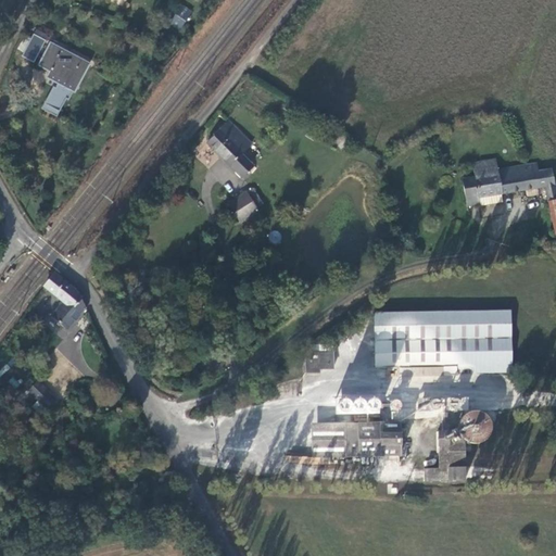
[(173,21),(181,27),(189,15),(180,10),(173,21)]
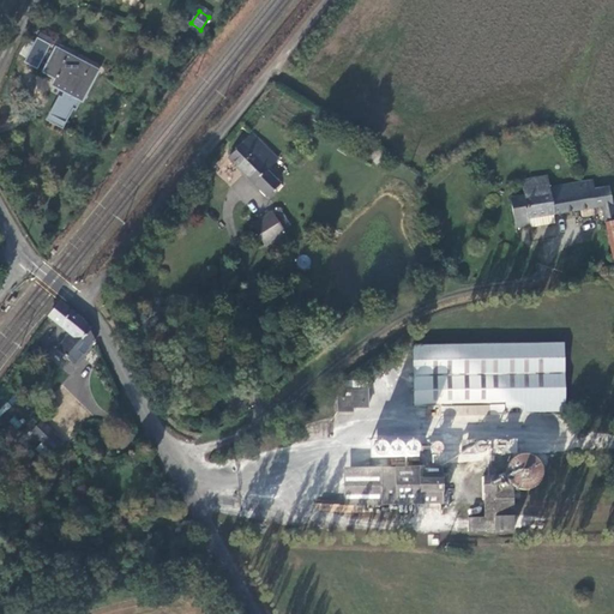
[(37,37),(50,44),(54,40),(40,32),(37,37)]
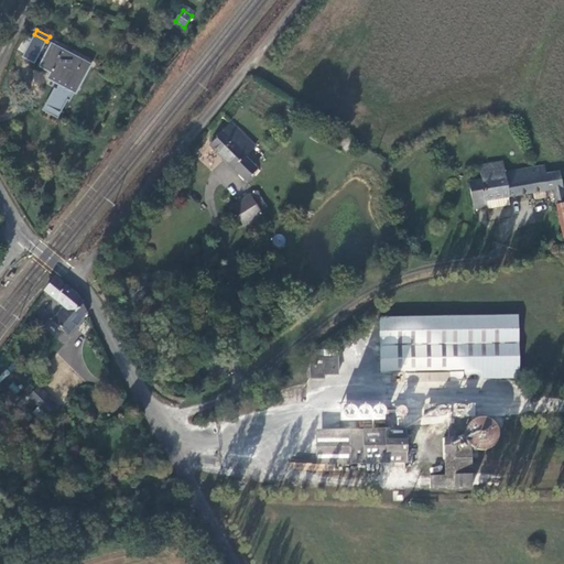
[(22,57),(34,64),(46,41),(34,34),(22,57)]
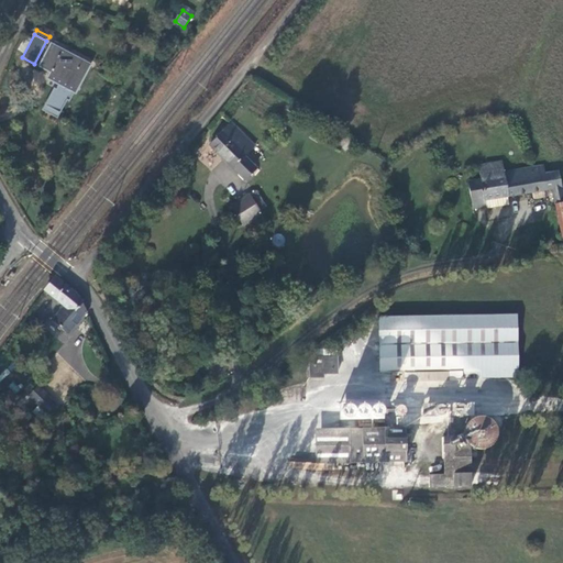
[(91,65),(52,44),(40,66),(51,72),(47,78),(59,85),(56,89),(54,88),(45,106),(61,113),(67,100),(69,101),(74,92),(76,94),(91,65)]
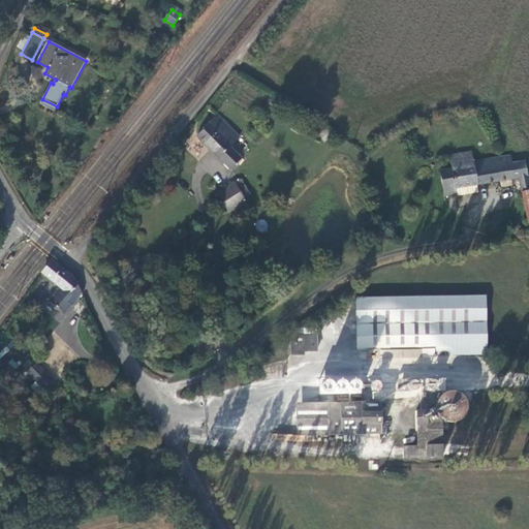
[(275,94),(270,103),(280,110),(282,105),(290,110),(292,104),(275,94)]
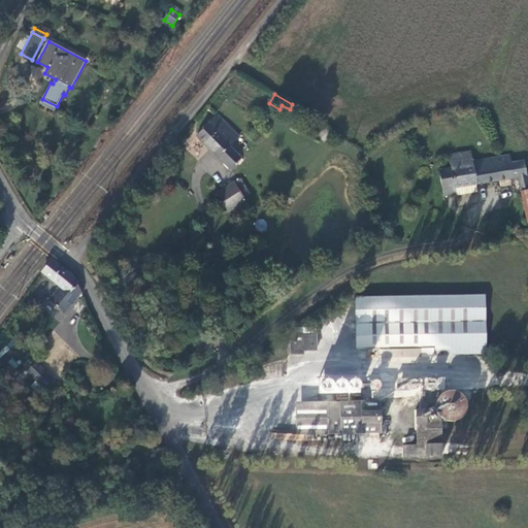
[(54,111),(57,106),(42,99),(40,103),(54,111)]
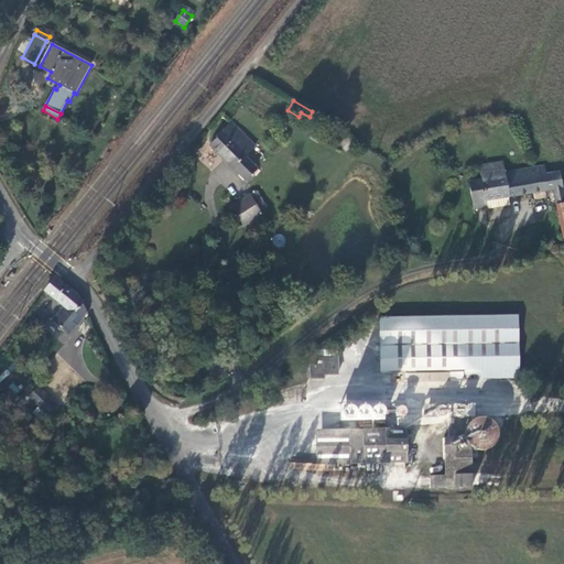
[(209,144),(246,180),(257,169),(245,156),(256,145),(231,122),(209,144)]
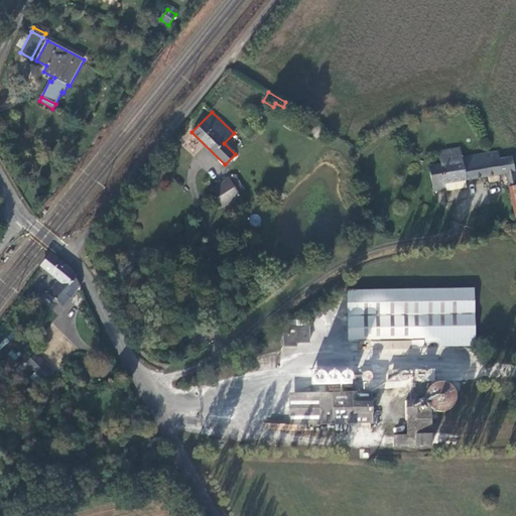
[(509,186),(515,184),(515,177),(512,157),(499,159),(498,151),(462,157),(461,148),(438,151),(440,164),(429,166),(433,190),(445,188),(444,182),(465,179),(506,173),(509,186)]
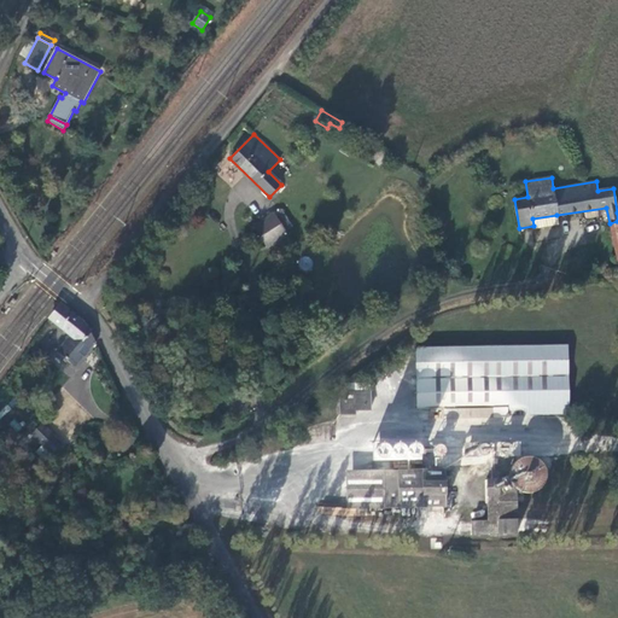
[(267,248),(287,234),(285,231),(292,227),(280,209),(254,227),(267,248)]
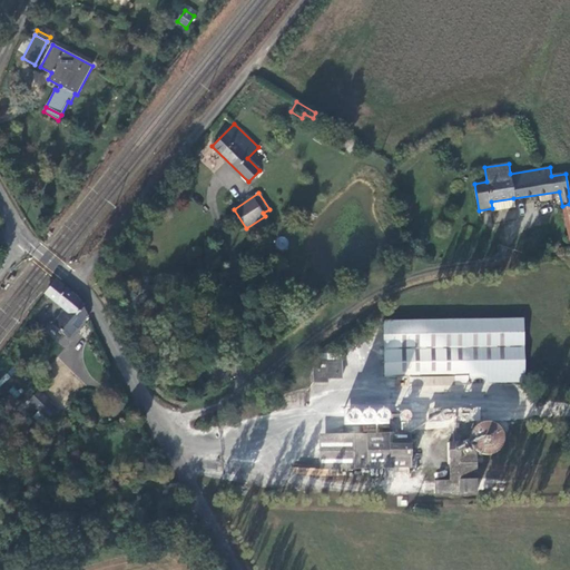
[(516,207),(513,198),(491,202),(492,208),(492,210),(516,207)]
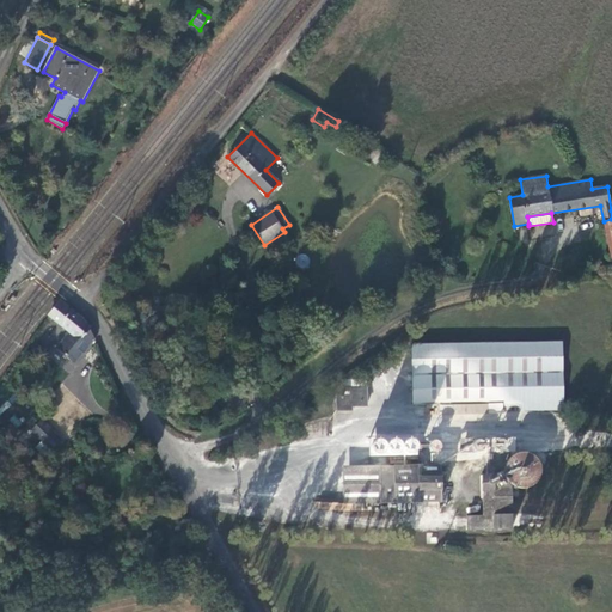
[(89,347),(96,338),(90,328),(81,318),(60,301),(49,314),(69,331),(56,348),(74,363),(84,353),(78,348),(75,347),(77,344),(80,340),(89,347)]
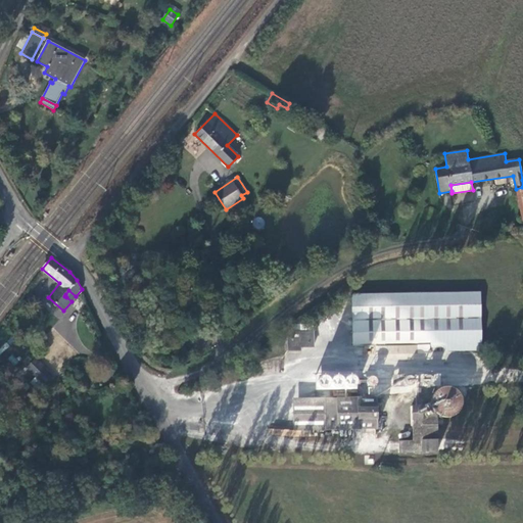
[(429,345),(481,344),(480,291),(351,294),(352,345),(375,345),(375,353),(429,352),(429,348),(429,345)]
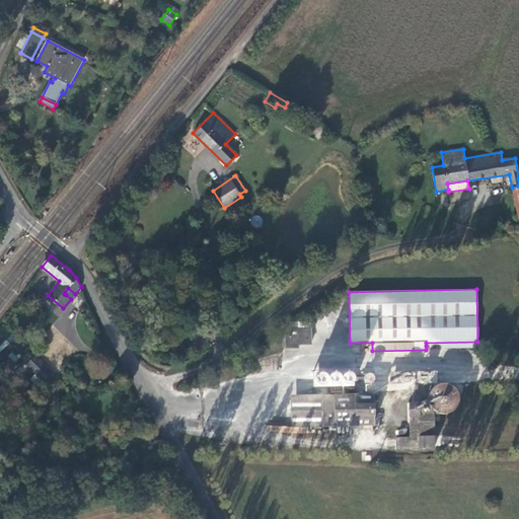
[(298,328),(290,328),(285,328),(285,348),(298,348),(298,345),(311,345),(311,328),(298,328)]
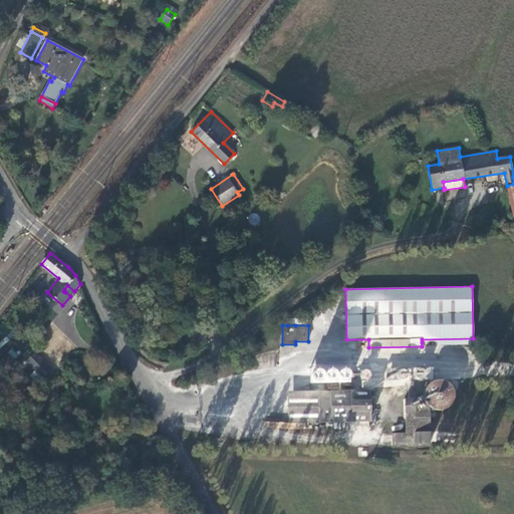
[(35,352),(26,361),(44,379),(53,370),(35,352)]
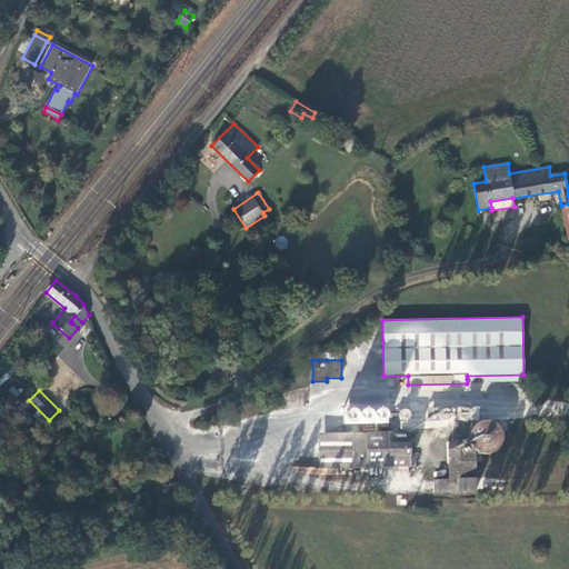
[(353,450),(319,451),(319,468),(409,467),(409,432),(353,433),(353,450)]
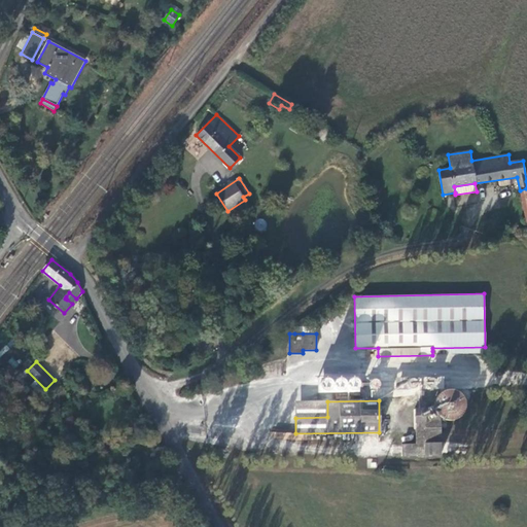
[(294,402),(295,418),(327,417),(327,401),(294,402)]
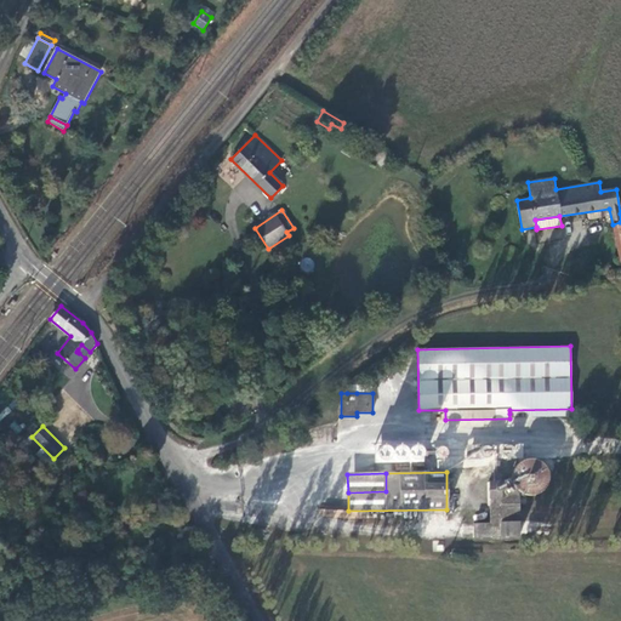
[(489,506),(519,505),(519,490),(518,490),(517,489),(516,486),(513,484),(513,482),(489,483),(489,506)]
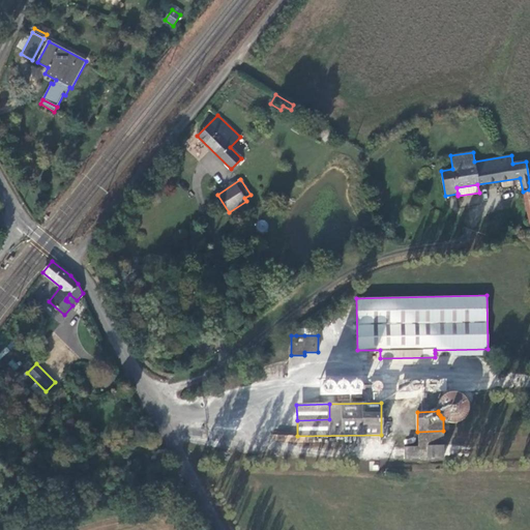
[(444,458),(443,431),(417,432),(418,446),(404,447),(404,459),(444,458)]
